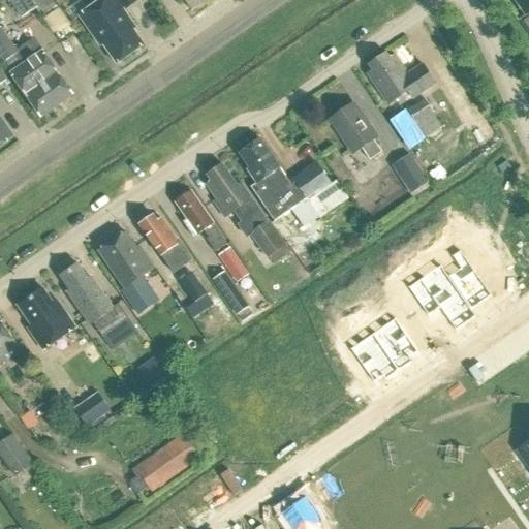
[(9,0),(23,20),(50,1),(49,0),(9,0)]
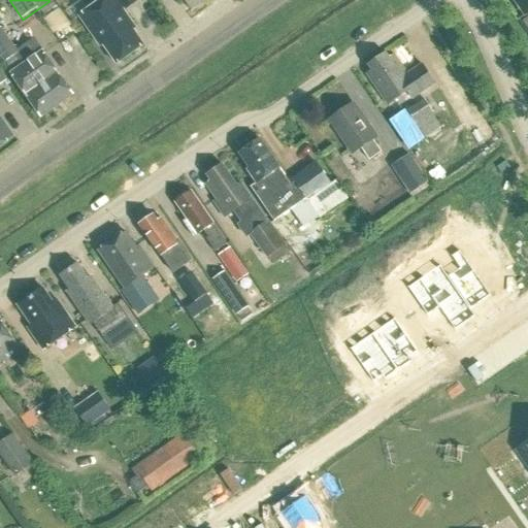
[(103,45),(117,65),(143,45),(133,31),(136,29),(124,12),(137,3),(135,0),(104,0),(79,18),(80,19),(101,47),(103,45)]
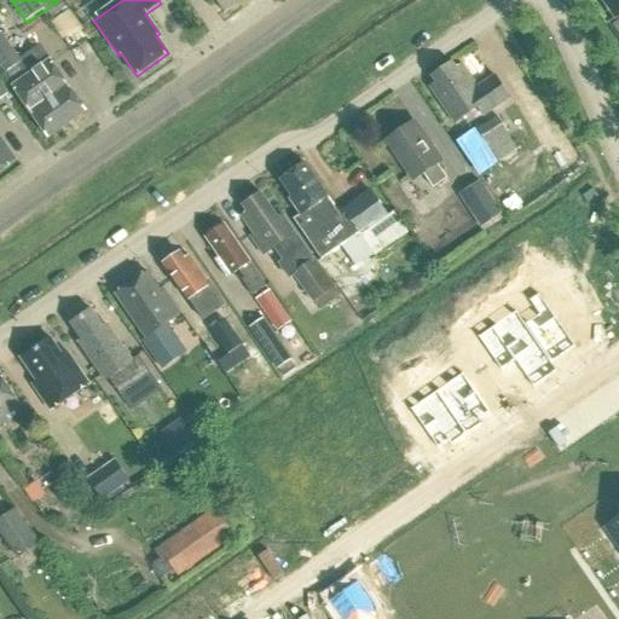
[(215,0),(225,13),(244,0),(215,0)]
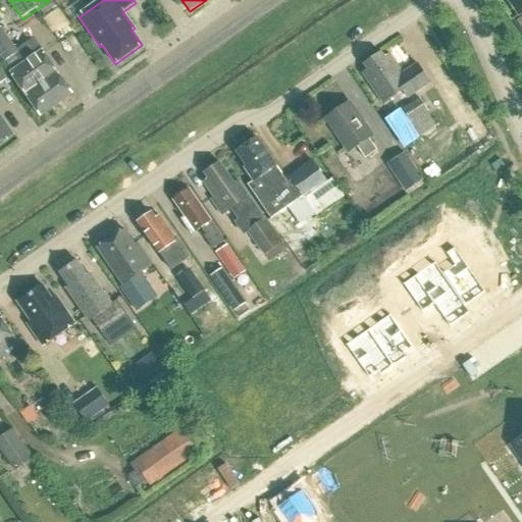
[(521,0),(509,0),(520,15),(521,13),(521,0)]
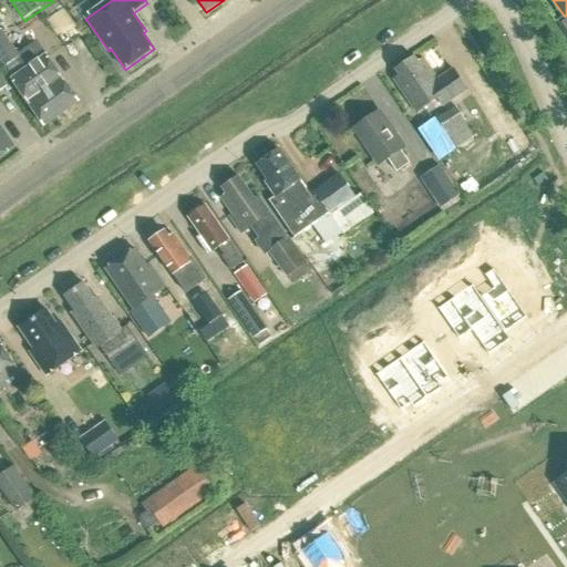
[(52,6),(41,13),(54,32),(65,24),(52,6)]
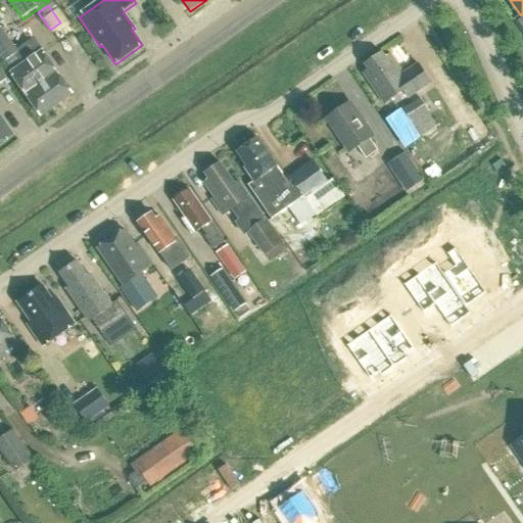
[(20,53),(3,28),(0,29),(0,57),(5,64),(20,53)]
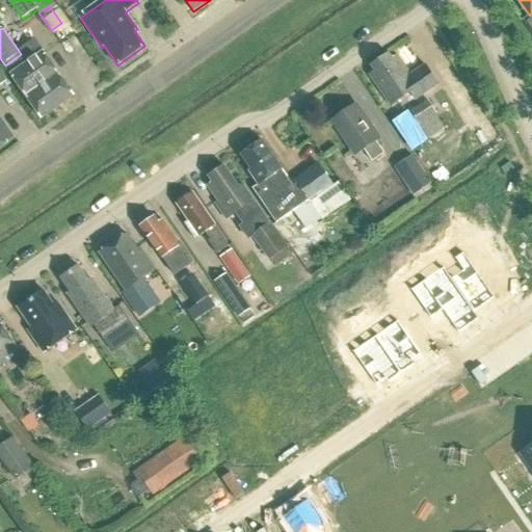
[(41,118),(42,120),(75,97),(74,96),(44,52),(11,75),(42,118),(41,118)]
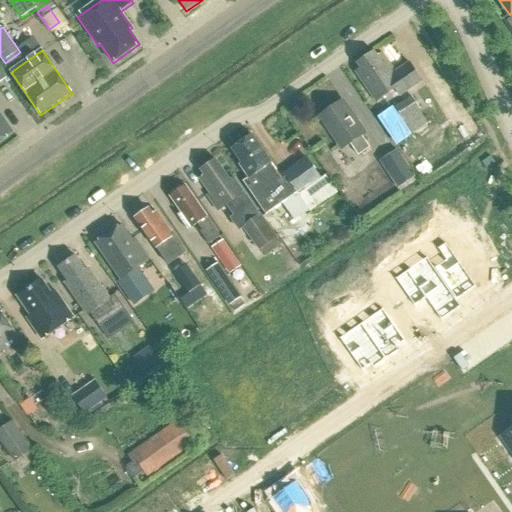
[(356,71),(378,102),(396,89),(400,96),(422,80),(409,62),(395,72),(382,53),(377,56),(374,51),(358,62),(361,67),(356,71)]
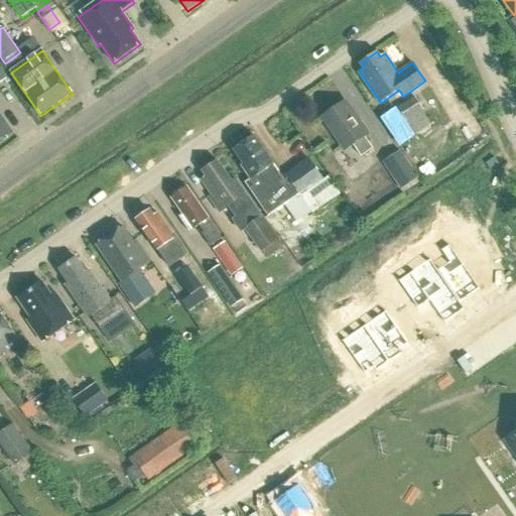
[(415,98),(396,111),(404,124),(424,111),(415,98)]
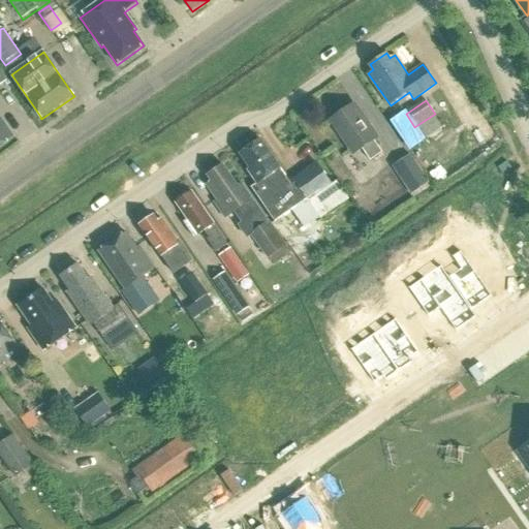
[(364,151),(371,162),(383,154),(376,143),(381,139),(356,103),(329,122),(353,158),(364,151)]
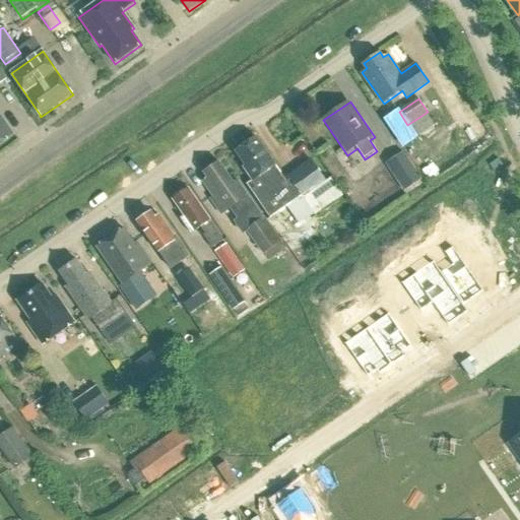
[(399,112),(386,120),(403,145),(415,137),(407,125),(399,112)]
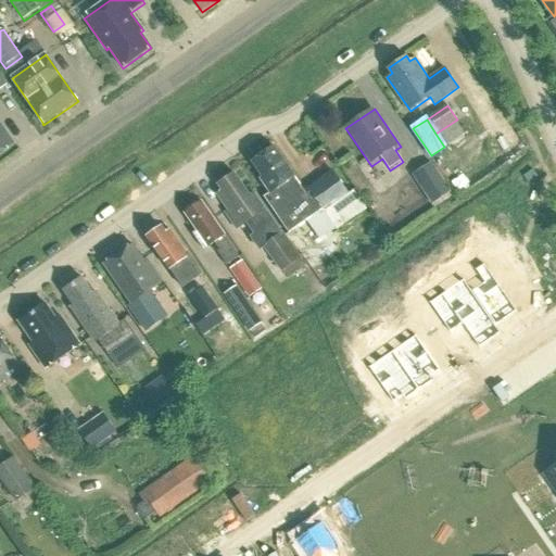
[(497,142),(512,134),(504,121),(489,129),(497,142)]
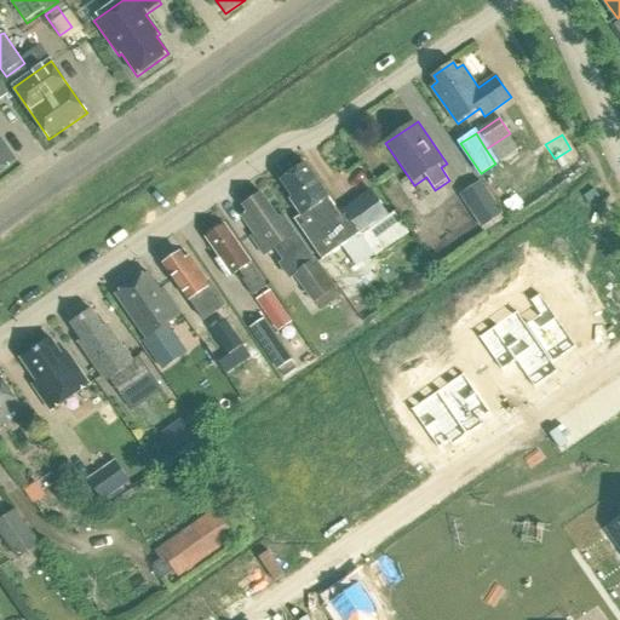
[(0,172),(17,161),(0,137),(0,172)]
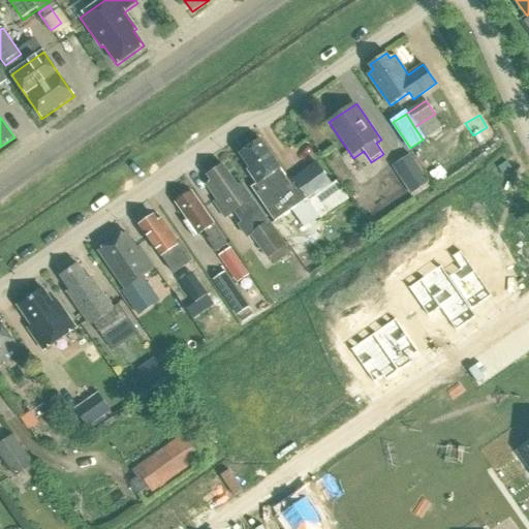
[(251,189),(275,223),(331,184),(318,165),(290,185),(280,169),(281,169),(260,139),(240,154),(250,168),(247,170),(257,185),(251,189)]
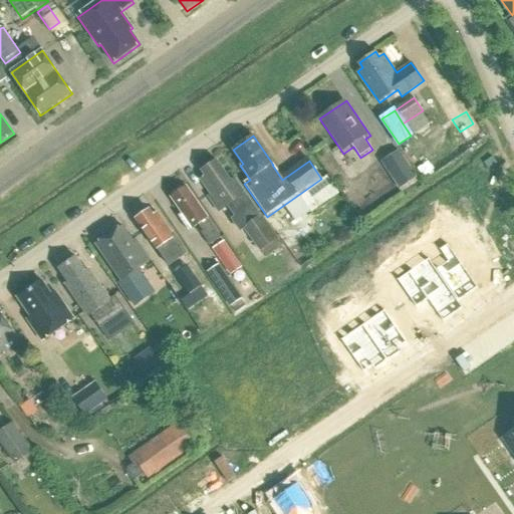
[(398,151),(380,162),(399,188),(416,176),(398,151)]
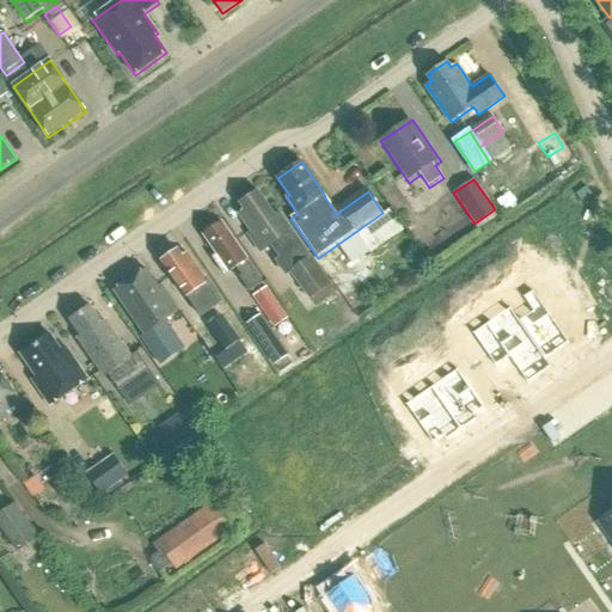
[(239,215),(251,233),(248,234),(259,252),(273,244),(280,255),(298,243),(279,214),(275,218),(258,193),(240,204),(245,212),(239,215)]
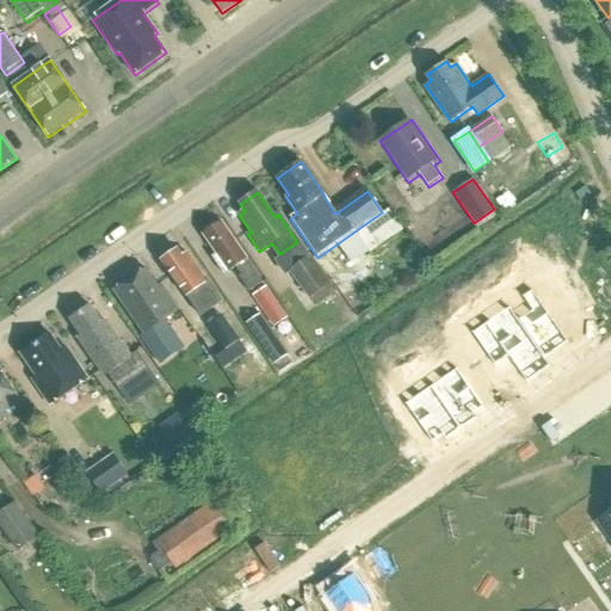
[(235,267),(241,276),(239,277),(250,292),(263,283),(221,223),(203,235),(216,254),(213,257),(224,275),(235,267)]
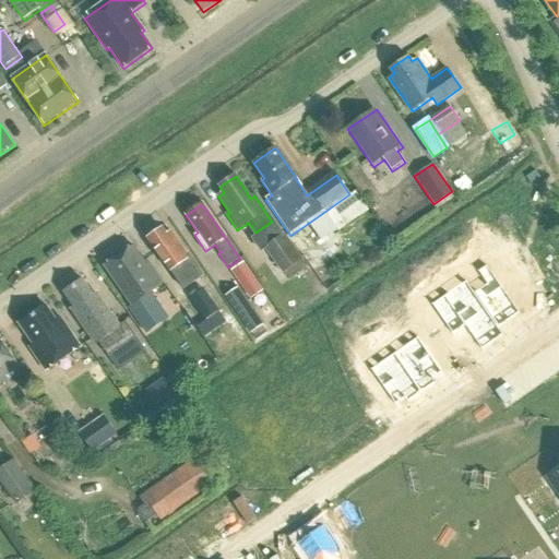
[(274,225),(256,237),(252,239),(260,252),(264,249),(282,274),(300,261),(283,235),(282,236),(274,225)]
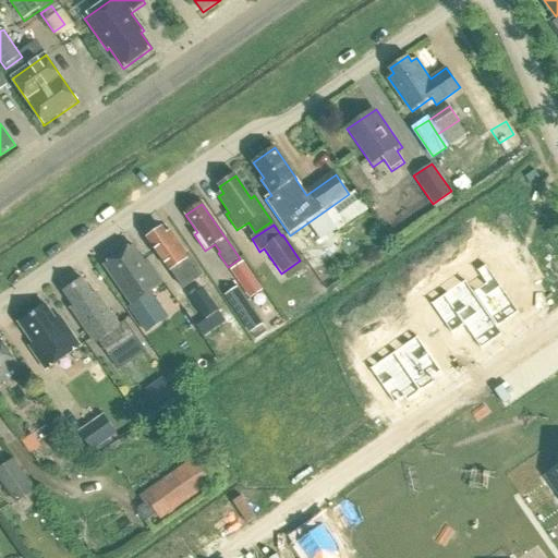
[(167,233),(162,228),(147,238),(170,270),(179,264),(186,275),(196,268),(170,231),(167,233)]
